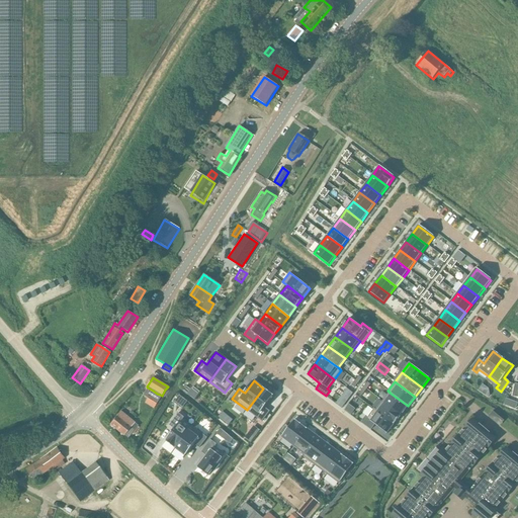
[(187,393),(194,399),(199,391),(192,385),(190,389),(187,393)]
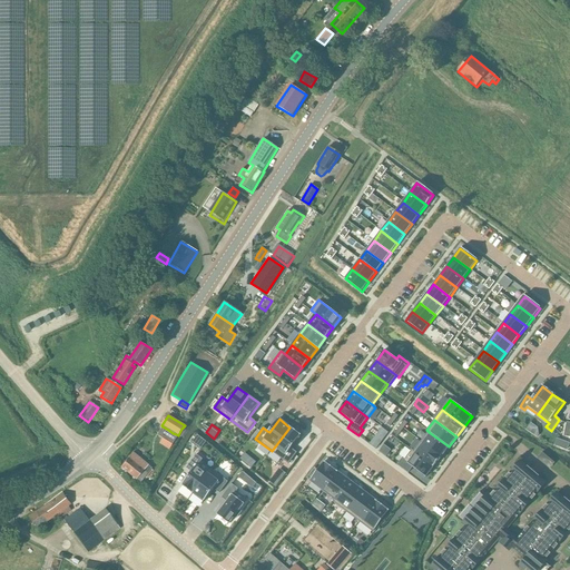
[(290,428),(272,451),(288,464),(296,452),(291,448),(300,435),(290,428)]
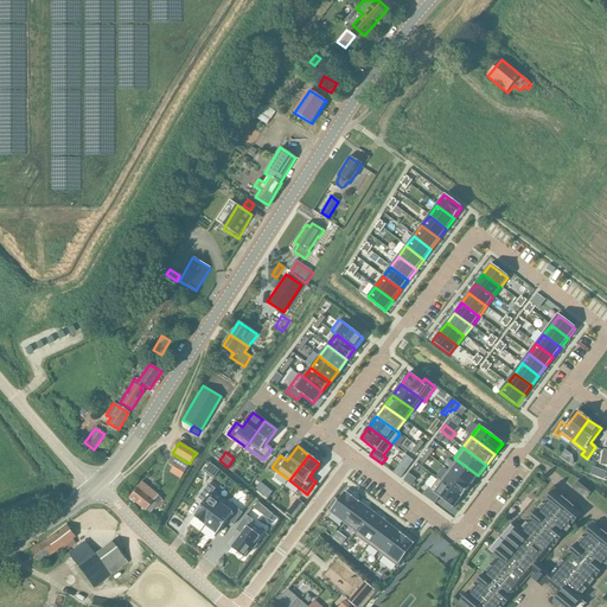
[(457,460),(449,470),(470,486),(478,475),(457,460)]
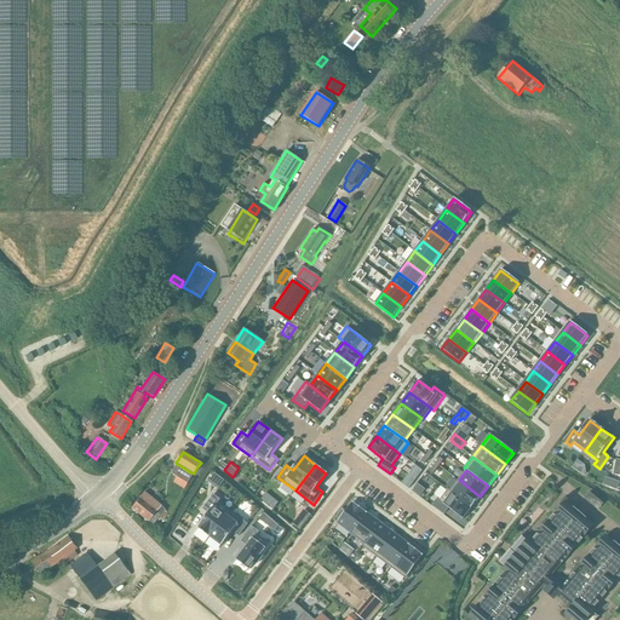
[(214,472),(207,481),(212,484),(219,476),(214,472)]
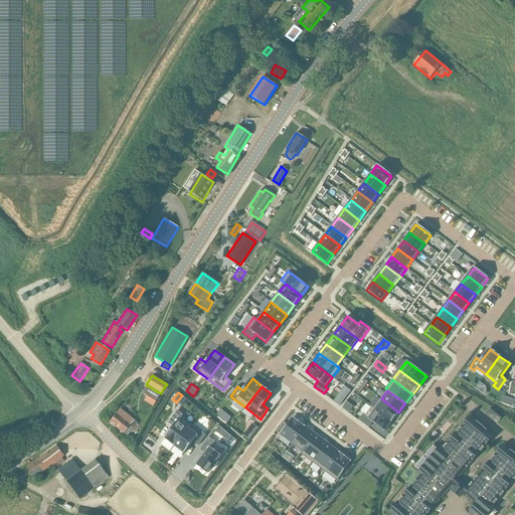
[(381,398),(374,407),(392,421),(398,412),(381,398)]
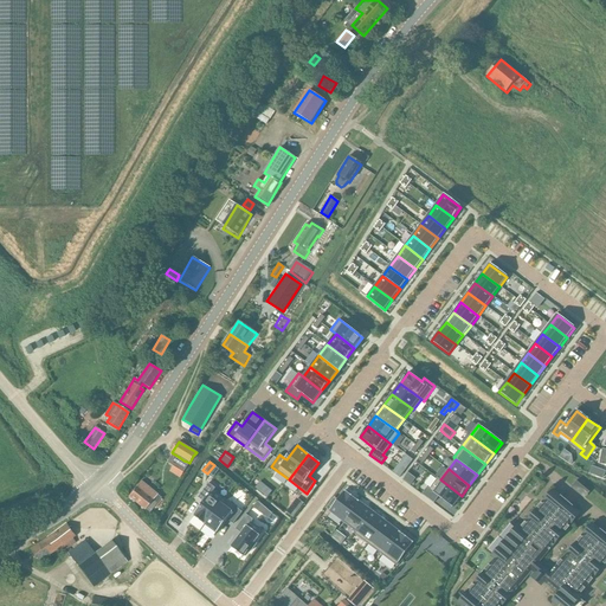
[(427,488),(423,494),(433,503),(438,497),(452,507),(453,507),(453,505),(462,496),(440,479),(438,478),(429,489),(427,488)]
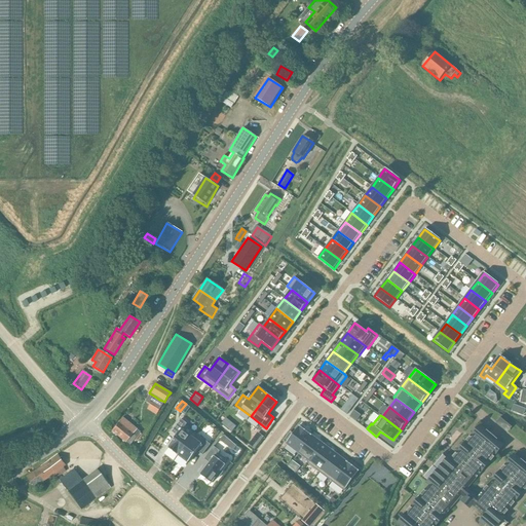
[(226,417),(221,422),(226,427),(231,421),(226,417)]
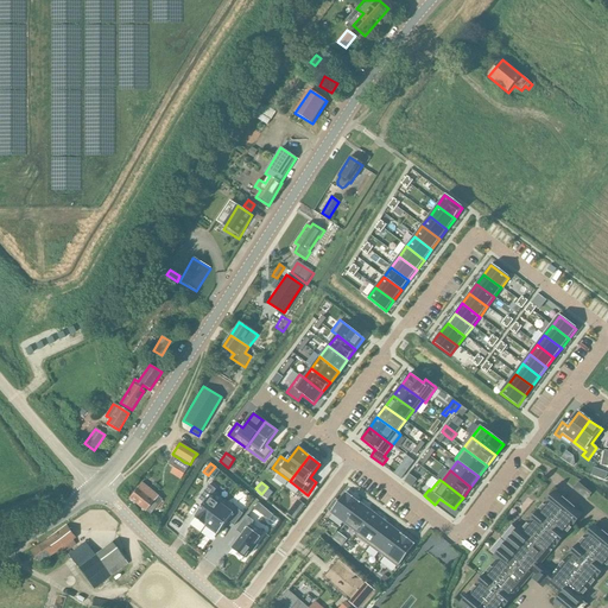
[(572,489),(581,496),(586,489),(578,482),(572,489)]
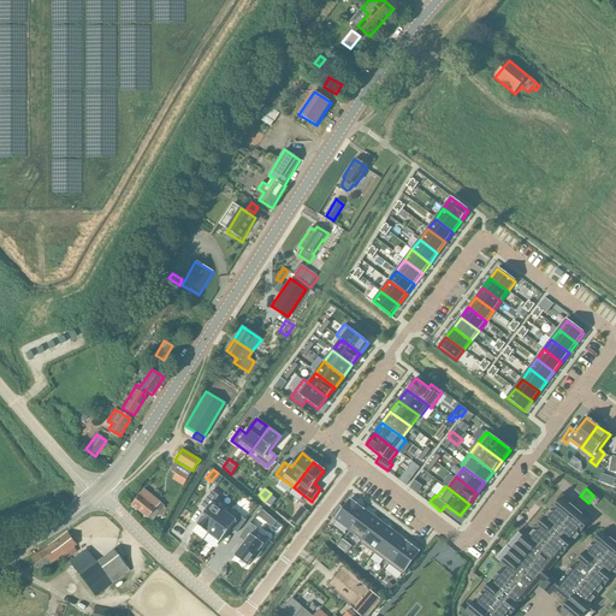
[(152,522),(159,513),(164,507),(143,490),(130,504),(152,522)]
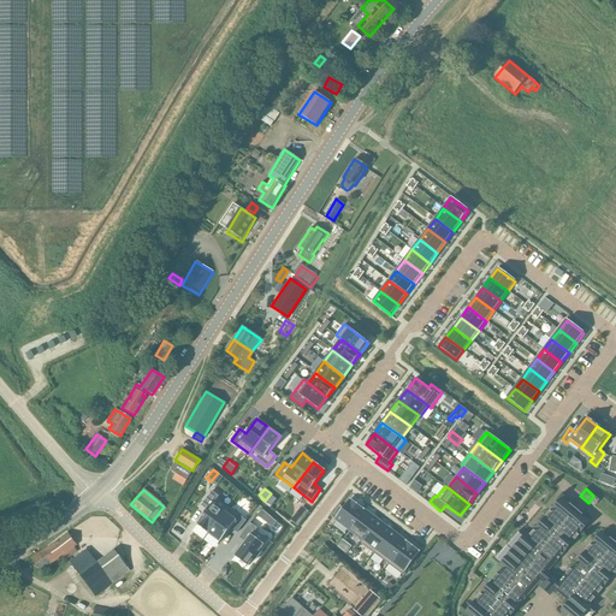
[(207,510),(196,525),(208,534),(227,507),(217,498),(218,496),(212,491),(201,505),(205,508),(207,510)]
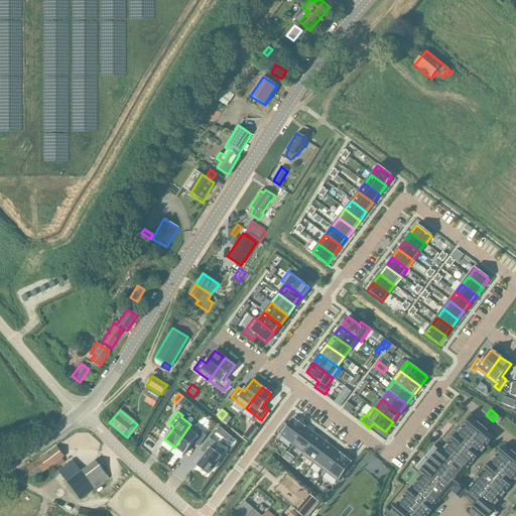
[(293,418),(280,435),(292,444),(304,427),(293,418)]
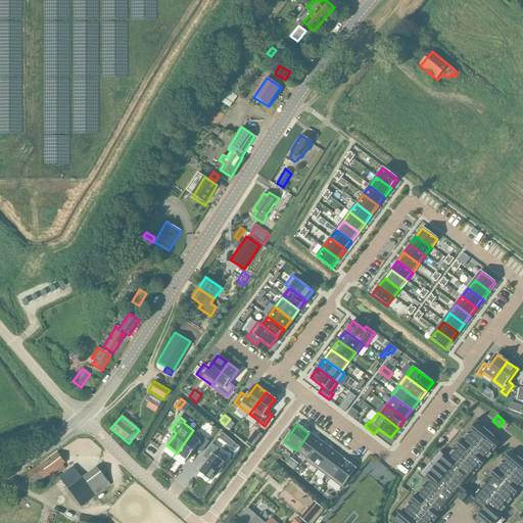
[(403,511),(395,520),(398,522),(432,522),(433,522),(432,522),(440,514),(459,492),(461,494),(470,503),(482,513),(477,519),(481,522),(494,522),(502,515),(500,513),(513,497),(520,488),(522,485),(522,462),(511,453),(504,462),(497,469),(496,469),(489,478),(474,495),(464,486),(479,469),(486,460),(492,453),(501,443),(477,424),(469,432),(469,433),(463,440),(456,449),(449,457),(446,455),(424,480),(427,482),(417,494),(410,504),(403,511)]
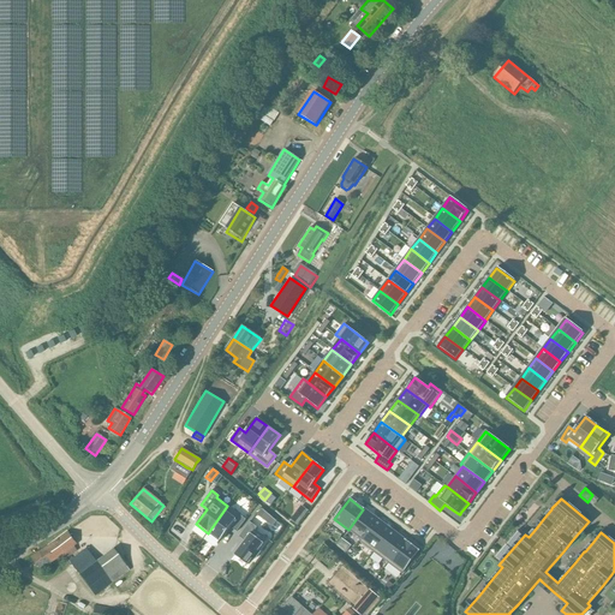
[(300,505),(296,512),(303,518),(308,511),(300,505)]
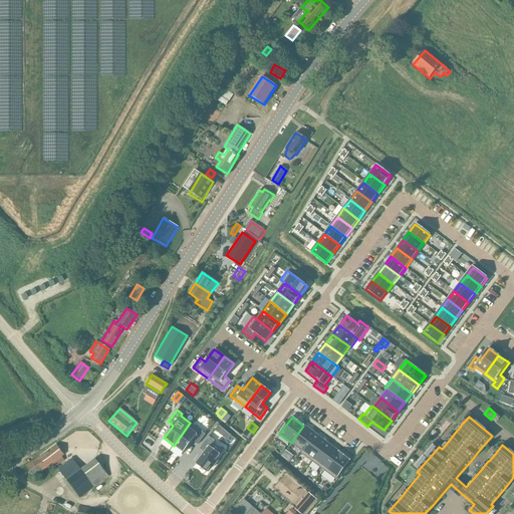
[(190,423),(174,446),(184,453),(192,441),(197,444),(198,445),(205,435),(204,434),(190,423)]
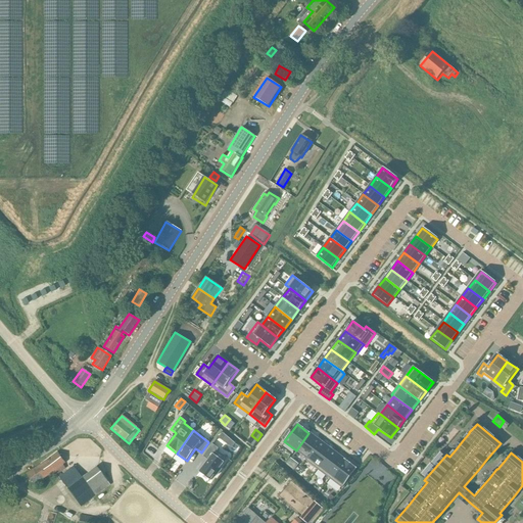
[(222,432),(219,437),(225,442),(229,437),(222,432)]
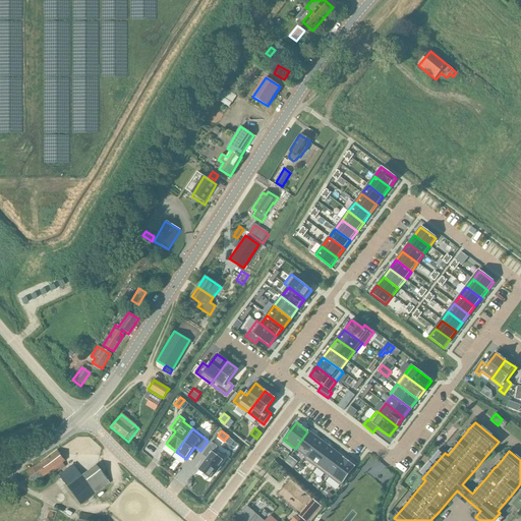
[(307,431),(295,449),(306,457),(320,440),(307,431)]
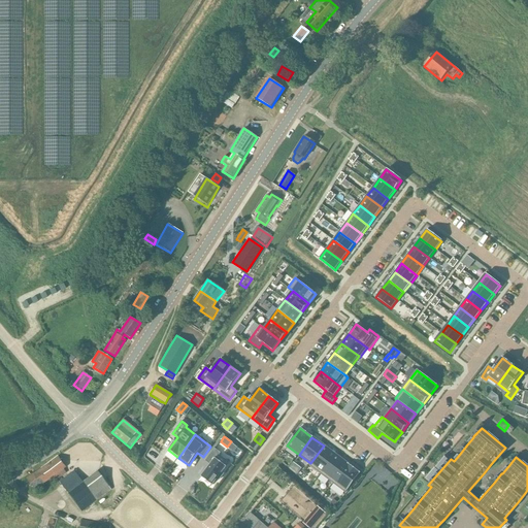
[(310,463),(309,465),(321,474),(335,455),(324,446),(310,463)]
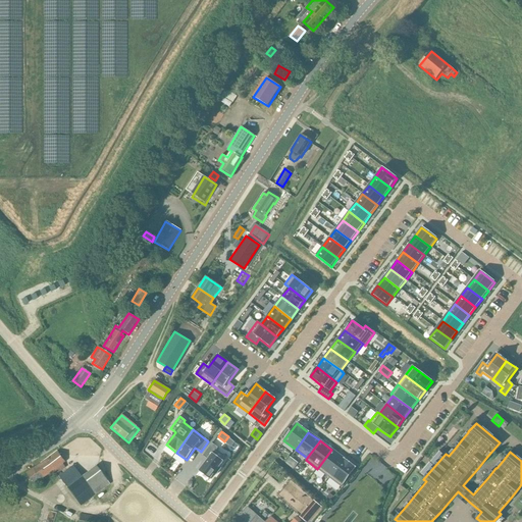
[(206,458),(197,470),(209,478),(209,479),(214,474),(215,475),(216,475),(221,469),(219,467),(226,457),(225,456),(216,450),(218,448),(217,447),(212,444),(203,456),(206,458)]
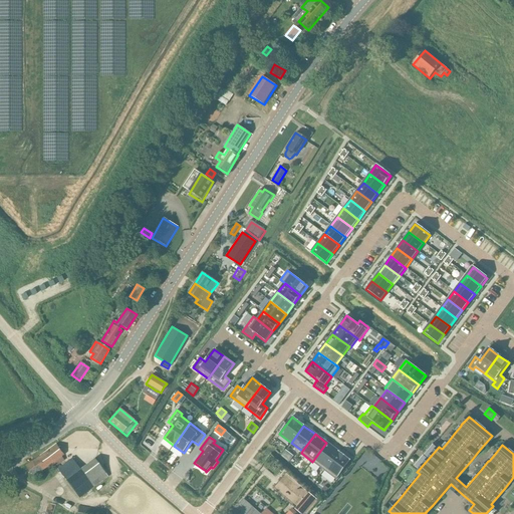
[(326,443),(312,462),(324,470),(338,452),(326,443)]
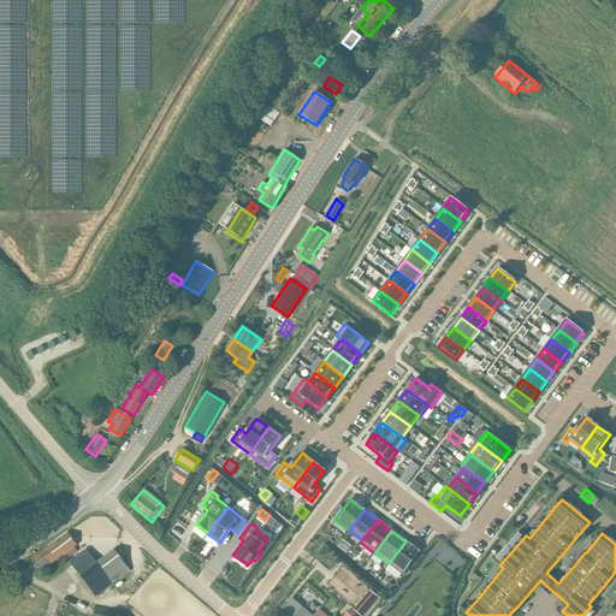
[(67,533),(30,558),(40,572),(43,569),(49,578),(63,568),(58,560),(61,557),(77,546),(67,533)]
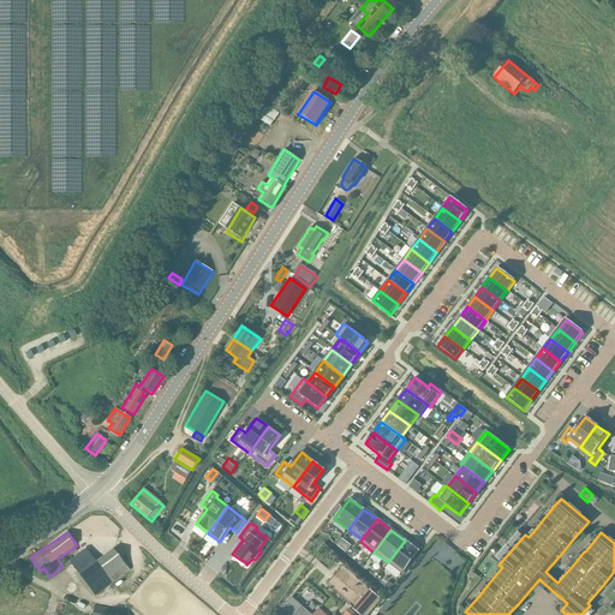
[(405,541),(388,562),(401,573),(418,550),(405,541)]
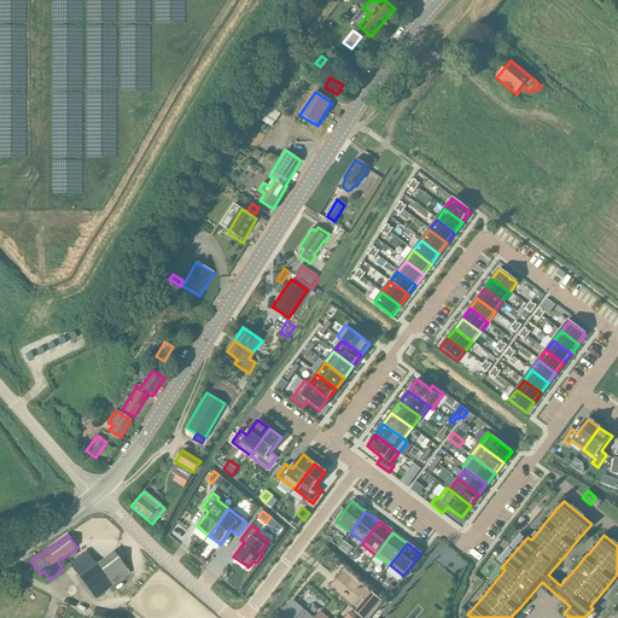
[(112,587),(97,565),(87,552),(82,555),(69,564),(94,599),(112,587)]
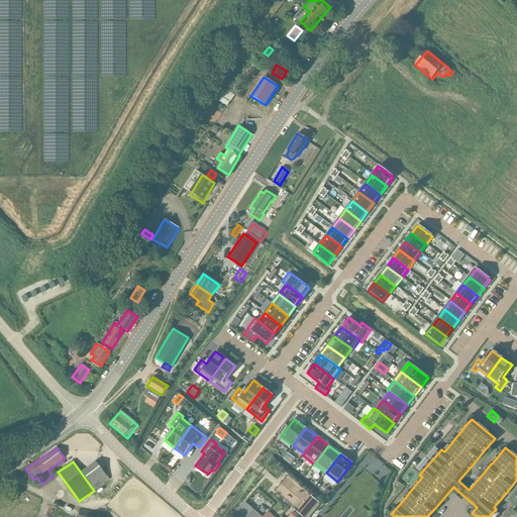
[(81,473),(94,491),(108,480),(101,470),(95,461),(81,473)]
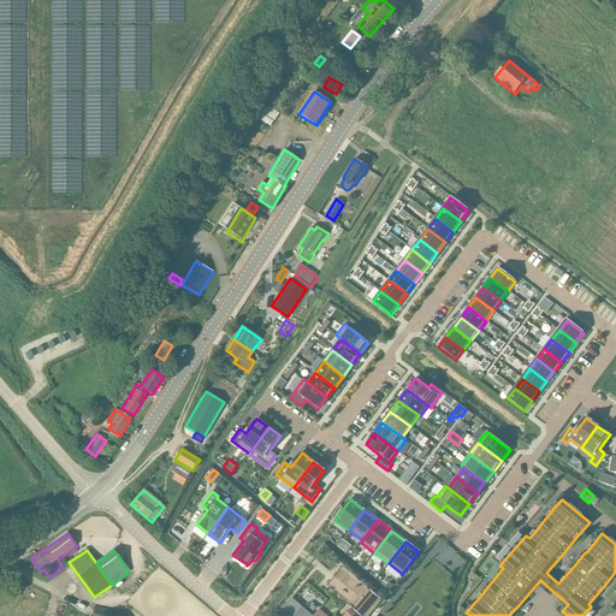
[(373,593),(356,614),(359,615),(366,615),(380,599),(373,593)]
